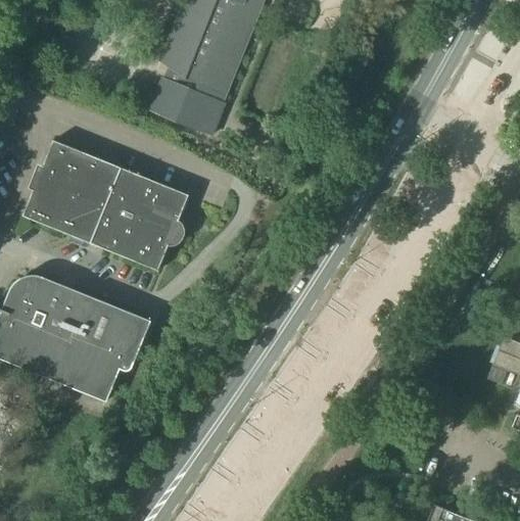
[(163,77),(150,107),(214,133),(226,101),(224,100),(264,0),(187,0),(164,59),(176,67),(169,79),(163,77)]
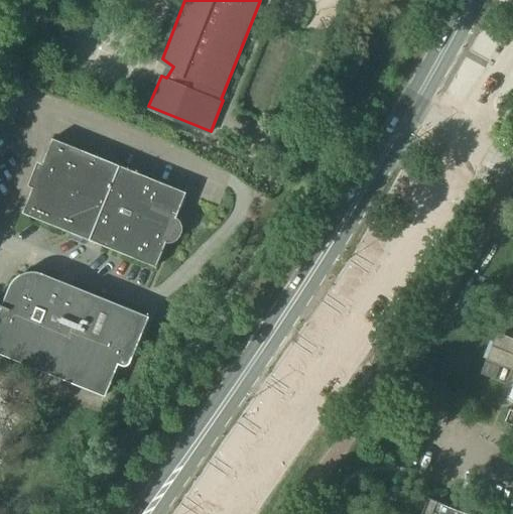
[(54,137),(24,212),(90,239),(120,164),(54,137)]
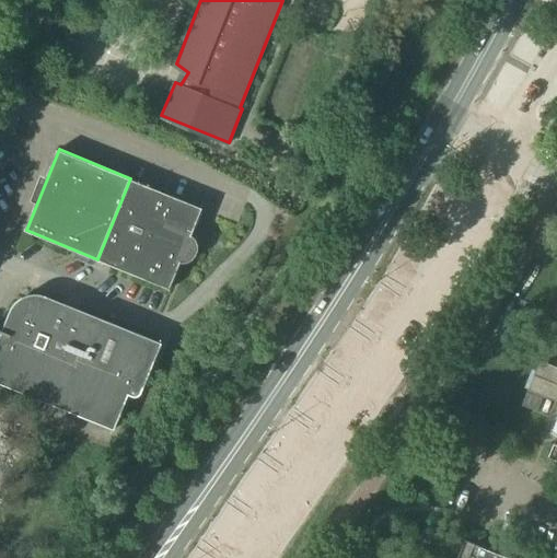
[(171,289),(204,208),(130,178),(97,259),(171,289)]
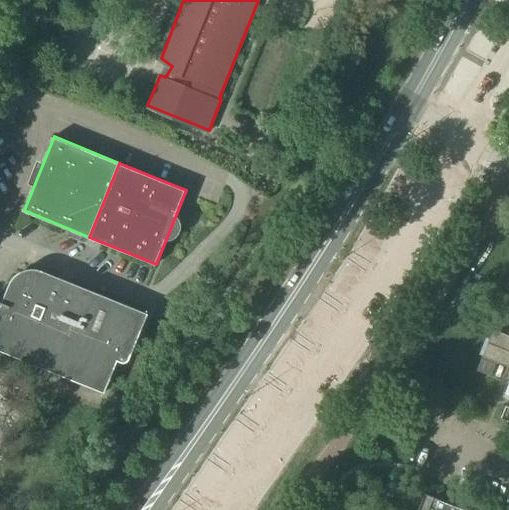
[(15,280),(10,291),(0,314),(0,349),(106,392),(119,361),(120,362),(122,363),(123,363),(124,364),(125,364),(127,363),(128,363),(130,361),(131,360),(149,315),(44,271),(43,272),(37,270),(36,269),(34,269),(31,269),(30,269),(27,270),(25,271),(23,272),(20,274),(17,276),(16,278),(15,279),(15,280)]
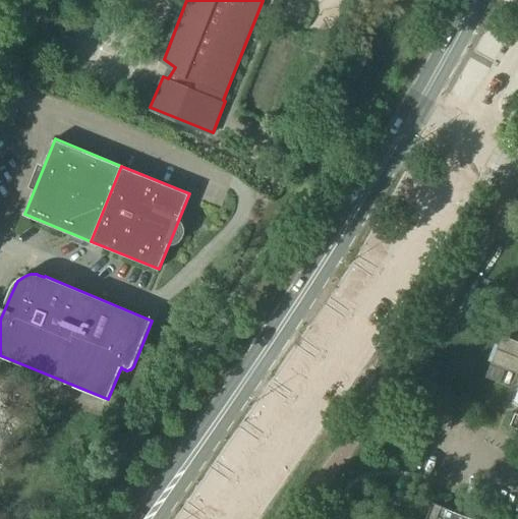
[(495,363),(517,372),(517,340),(506,336),(495,363)]
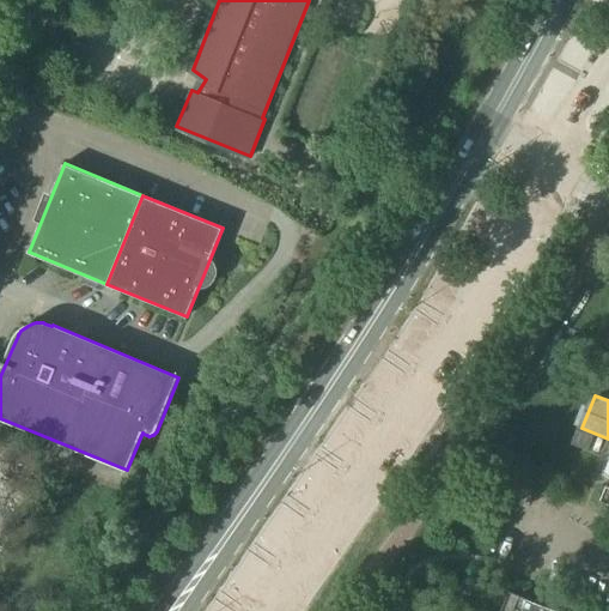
[(590,451),(597,436),(580,429),(574,445),(590,451)]
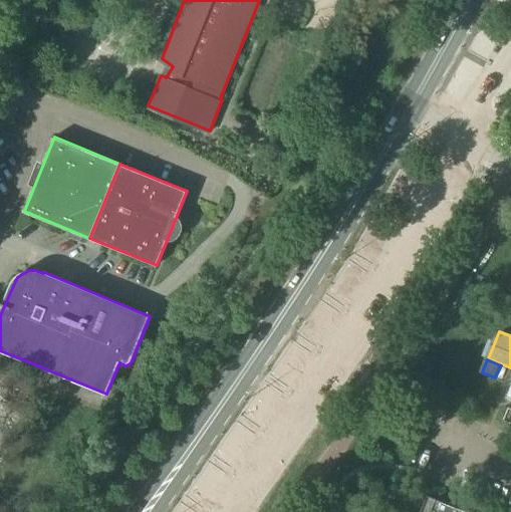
[(0,442),(15,404),(10,402),(16,389),(0,381),(0,442)]
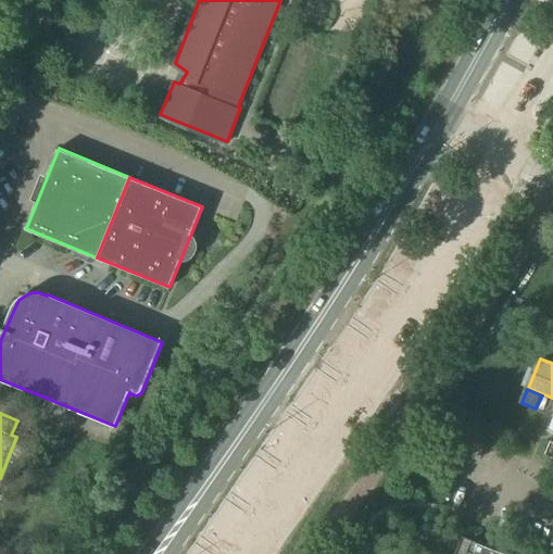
[(525,553),(525,551),(522,549),(518,548),(515,553),(507,553),(476,541),(477,540),(463,534),(455,553),(525,553)]
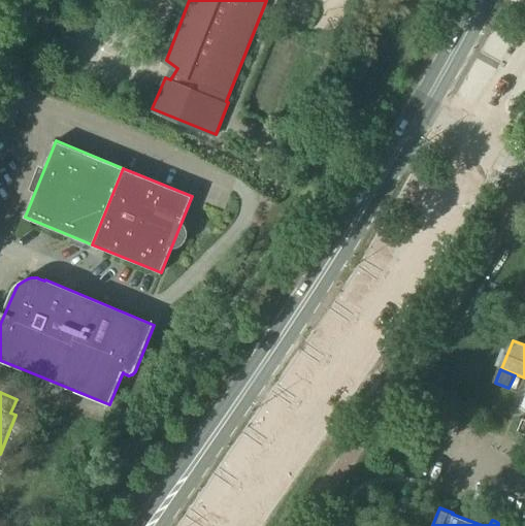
All buildings are outlined.
